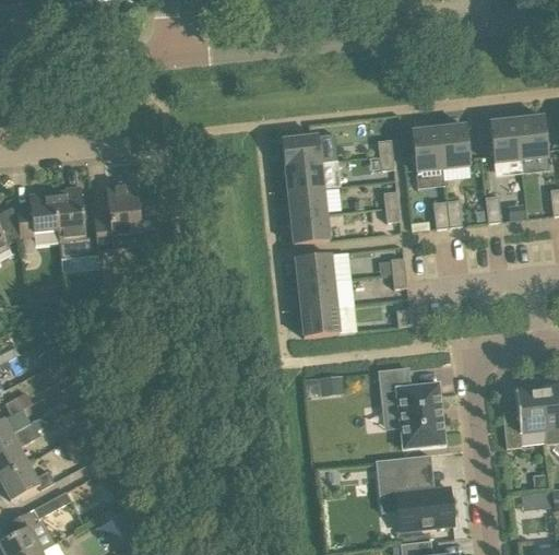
[(544,116),(516,119),(522,160),(548,157),(544,116)]
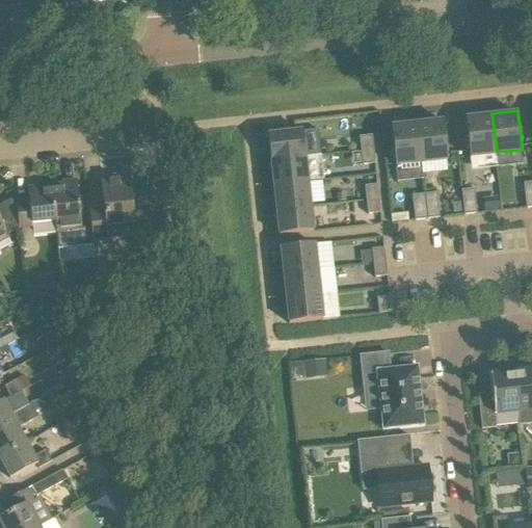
[(497,152),(491,113),(467,115),(471,155),(497,152)]
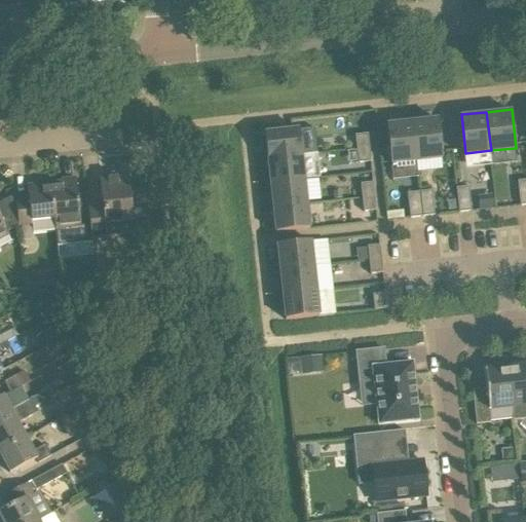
[(438,117),(413,119),(417,158),(442,156),(438,117)]
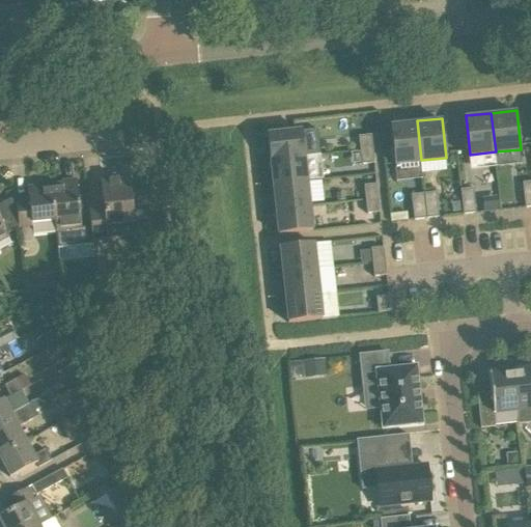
[(417,120),(391,123),(396,163),(421,160),(417,120)]
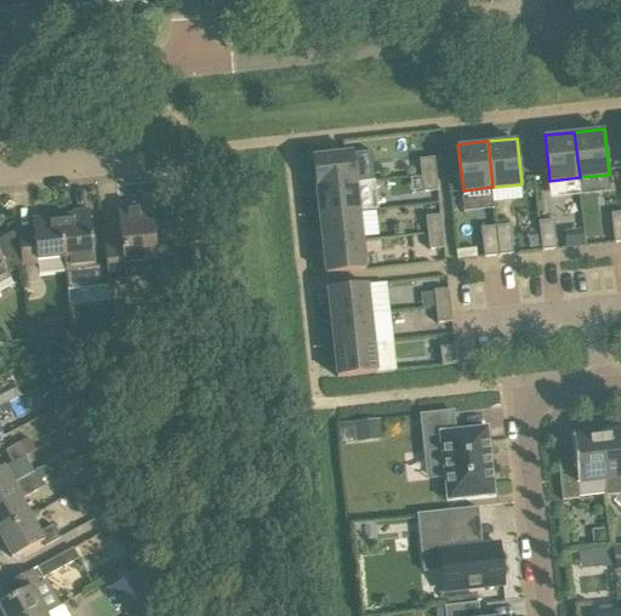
[(358,180),(354,150),(313,155),(317,184),(358,180)]
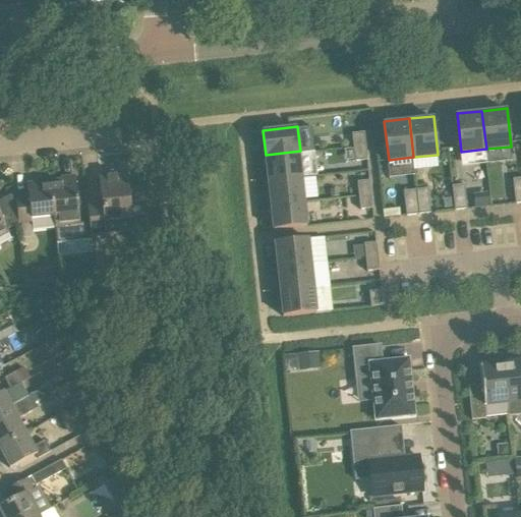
[(354,145),(367,144),(365,130),(353,131),(354,145)]
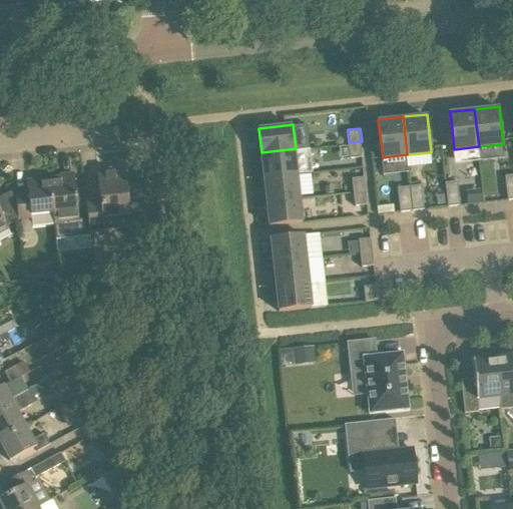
[(349,142),(351,156),(363,155),(362,141),(349,142)]
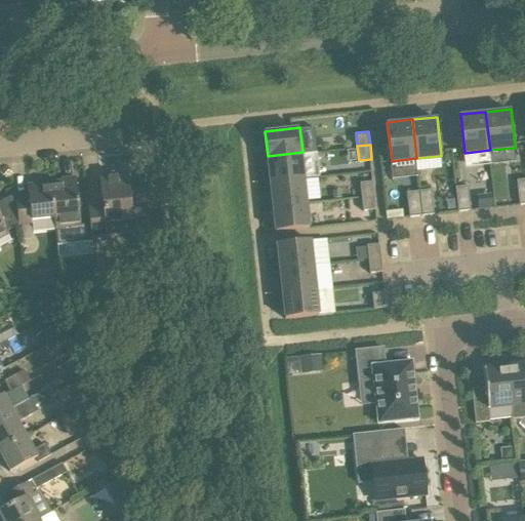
[(303,153),(303,152),(268,156),(268,157),(269,157),(271,181),(305,176),(301,153),(303,153)]
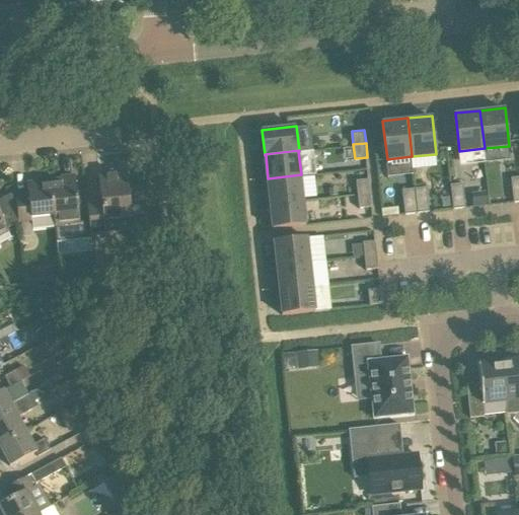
[(126,167),(98,169),(102,199),(87,200),(90,232),(105,231),(104,218),(131,215),(126,167)]
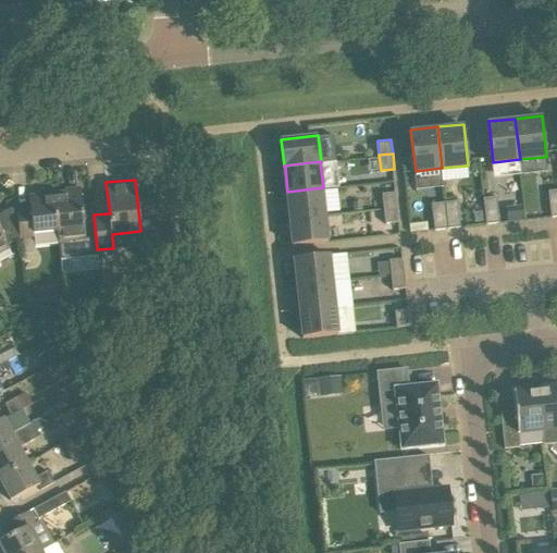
[(58,228),(60,241),(61,256),(87,253),(93,247),(91,234),(85,235),(81,185),(65,186),(65,189),(54,191),(59,228),(58,228)]
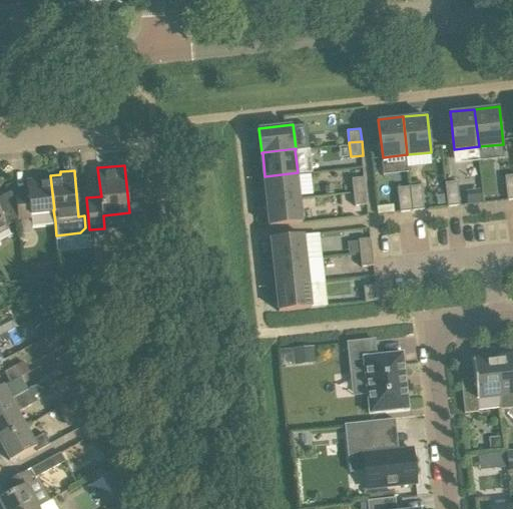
[(300,196),(298,172),(265,176),(268,200),(300,196)]
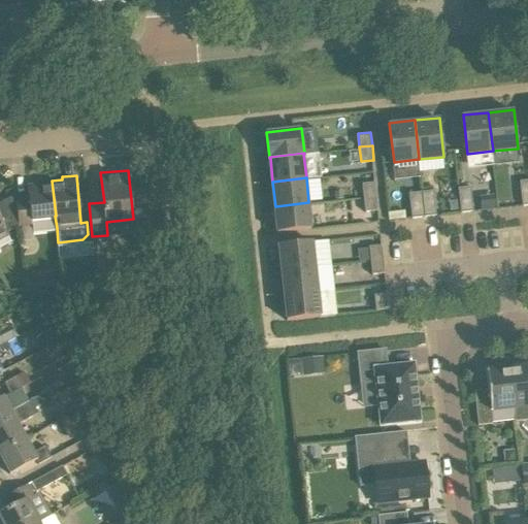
[(52,181),(28,183),(29,196),(17,197),(19,224),(32,222),(33,230),(57,228),(55,216),(56,216),(52,181)]
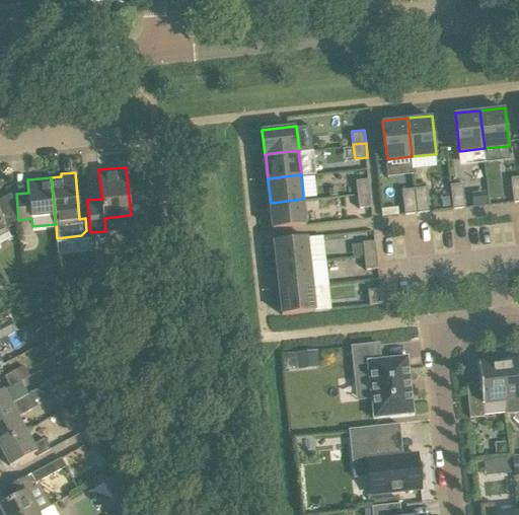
[(359,193),(371,191),(369,177),(357,178),(359,193)]
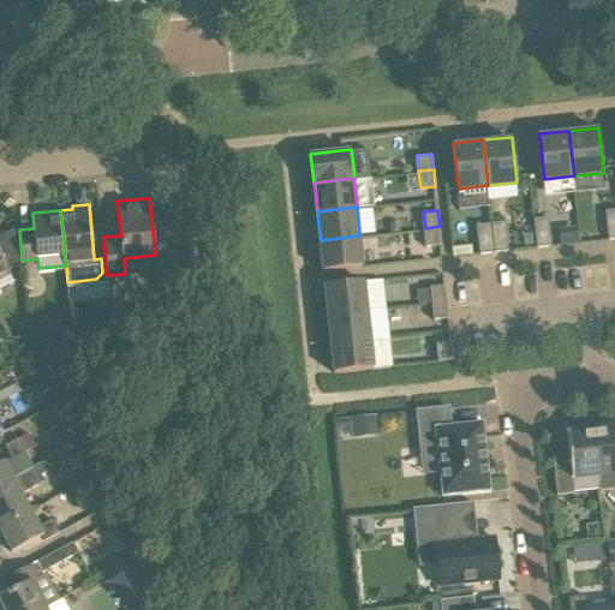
[(536,216),(538,245),(553,244),(550,215),(536,216)]
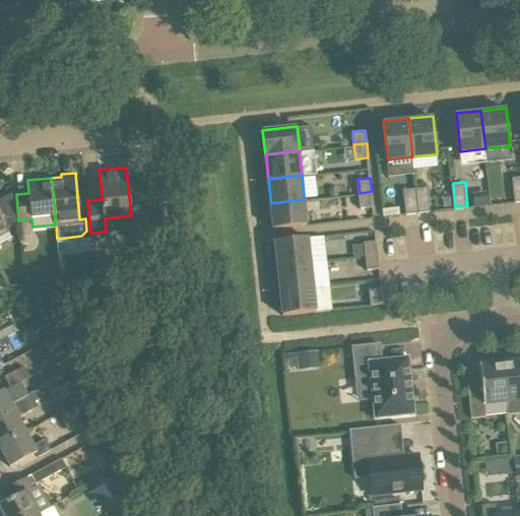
[(416,187),(418,211),(431,210),(429,186),(416,187)]
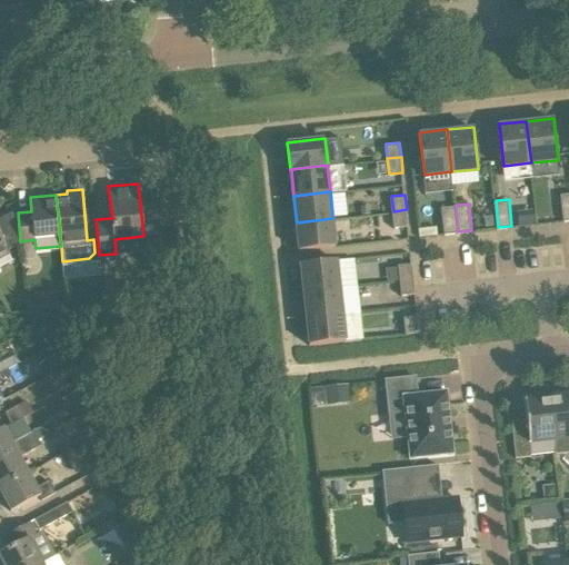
[(442,207),(445,234),(458,231),(456,205),(442,207)]
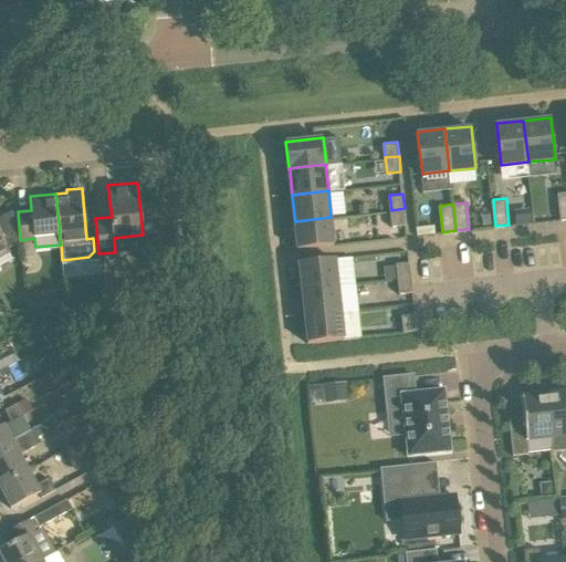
[(0,253),(10,249),(9,246),(20,240),(18,211),(17,206),(0,215),(0,218),(4,228),(0,230),(0,253)]
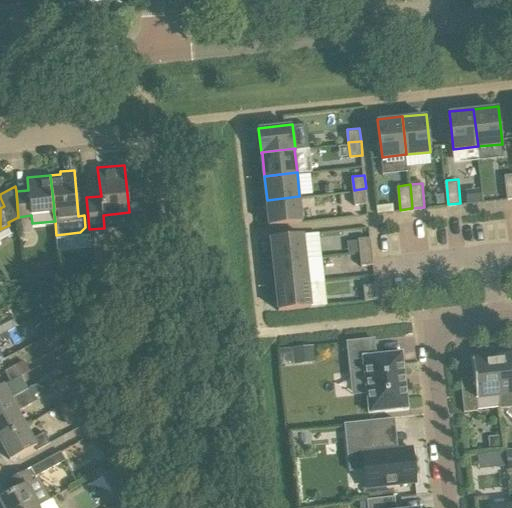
[(465,187),(466,199),(481,198),(480,186),(465,187)]
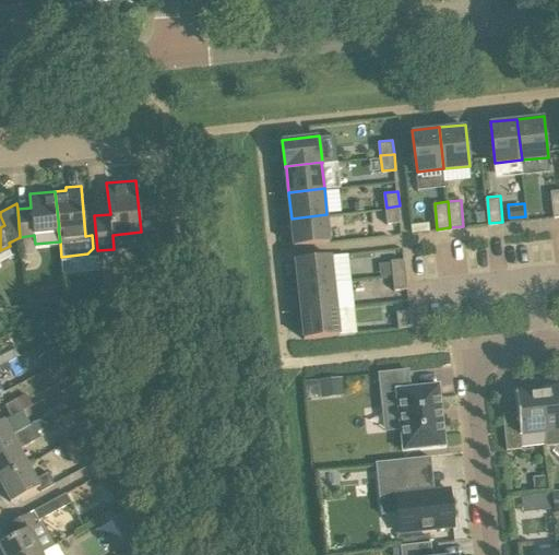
[(387,208),(388,222),(401,221),(400,205),(387,208)]
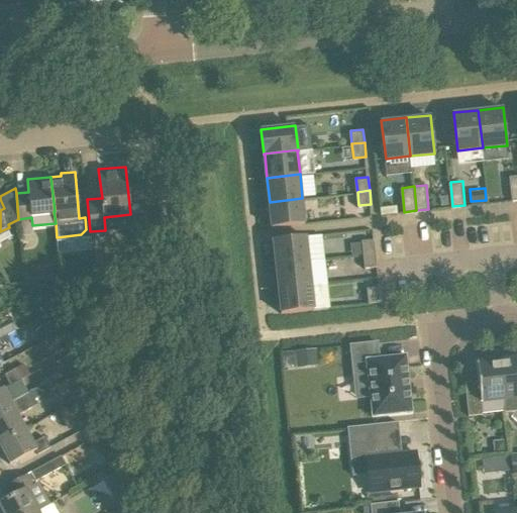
[(305,222),(302,198),(270,202),(273,226),(305,222)]
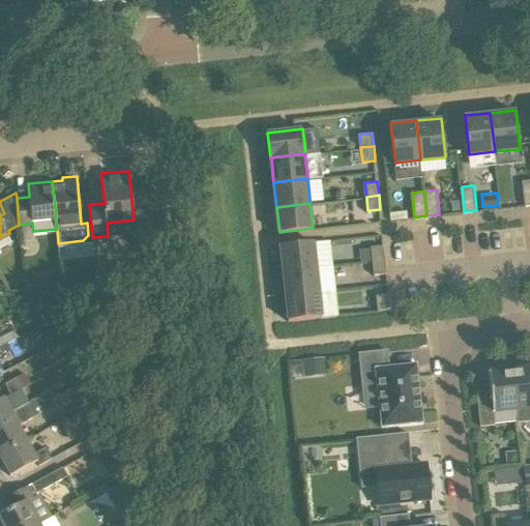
[(317,265),(315,240),(281,244),(284,269),(317,265)]
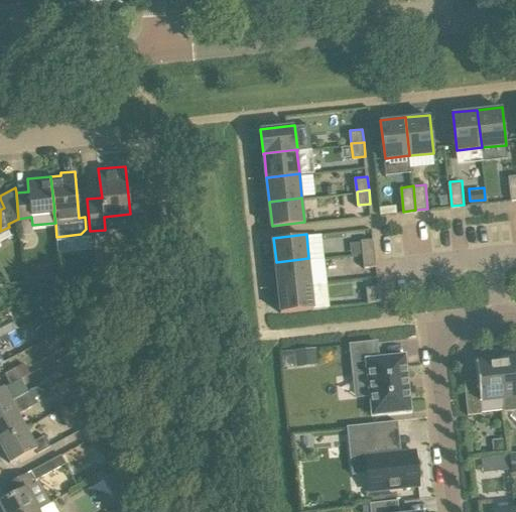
[(363,253),(375,251),(374,238),(362,239),(363,253)]
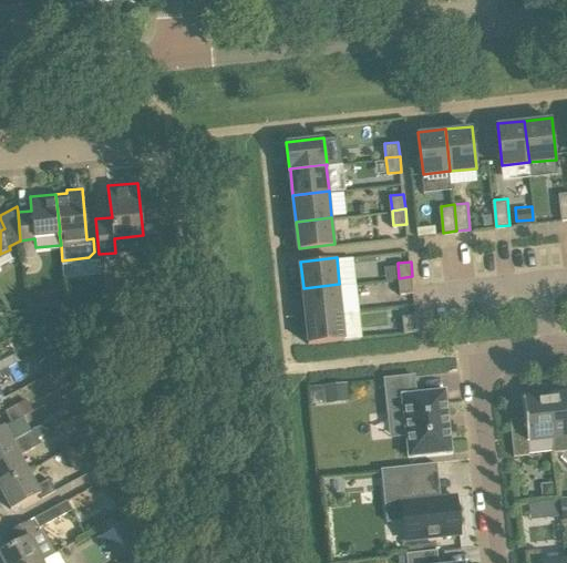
[(401,293),(414,292),(412,276),(399,278),(401,293)]
